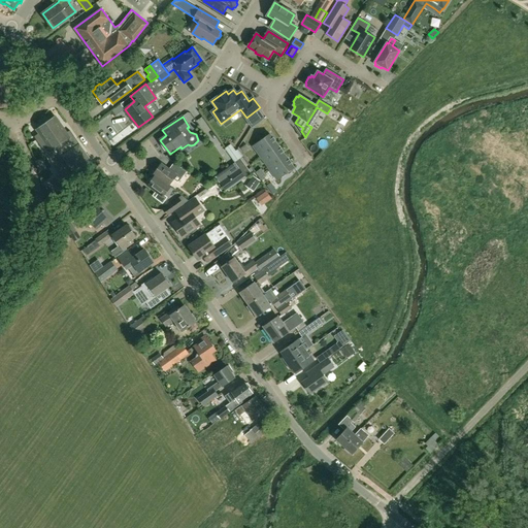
[(55,118),(36,130),(39,134),(37,135),(36,137),(38,139),(36,140),(51,161),(60,173),(46,184),(55,195),(75,180),(72,176),(92,163),(70,131),(66,133),(55,118)]
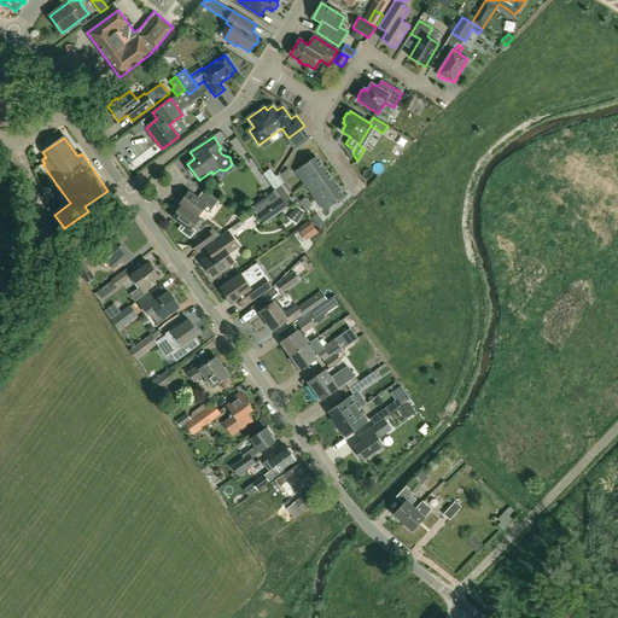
[(305,185),(325,170),(316,157),(296,172),(305,185)]
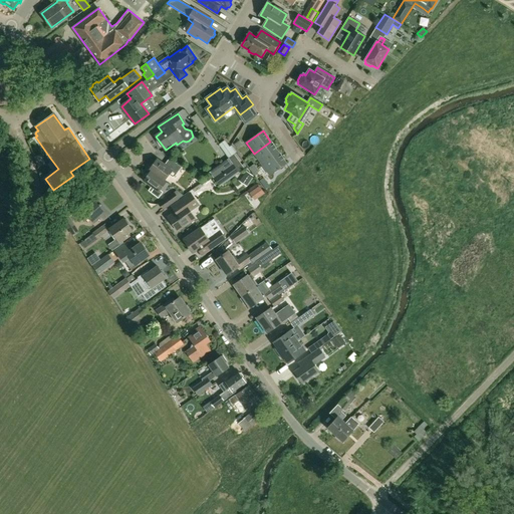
[(225,141),(219,145),(228,159),(229,158),(239,173),(244,169),(234,155),(236,153),(231,146),(229,147),(225,141)]
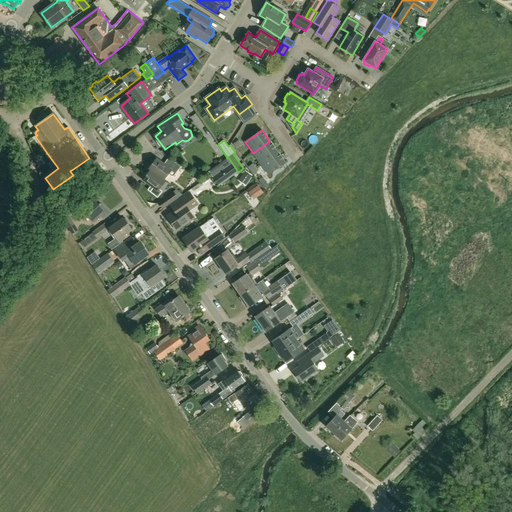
[(277,152),(269,141),(253,153),(261,164),(277,152)]
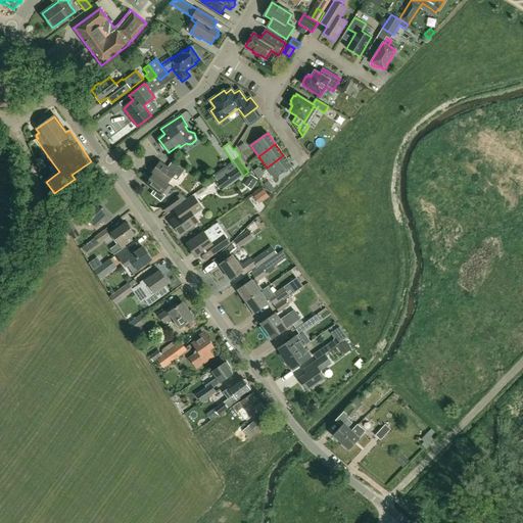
[(283,155),(267,168),(275,178),(291,167),(283,155)]
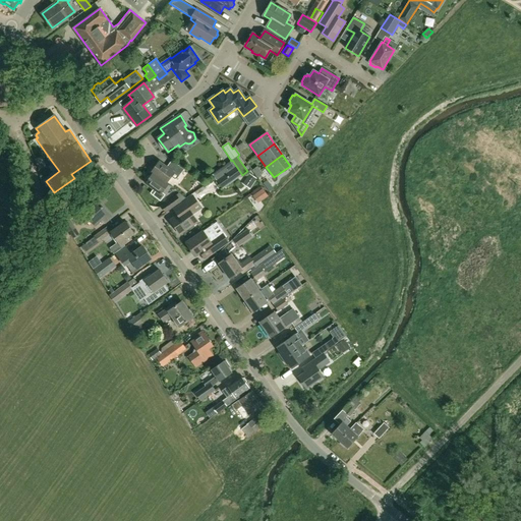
[(40,168),(46,166),(42,156),(36,158),(40,168)]
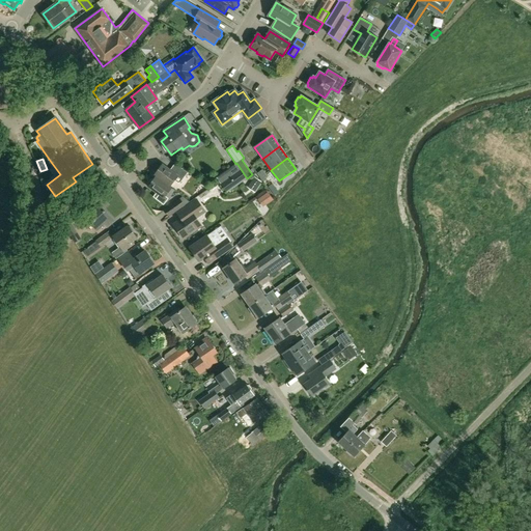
[(235,164),(226,170),(236,186),(247,178),(236,163),(235,164)]
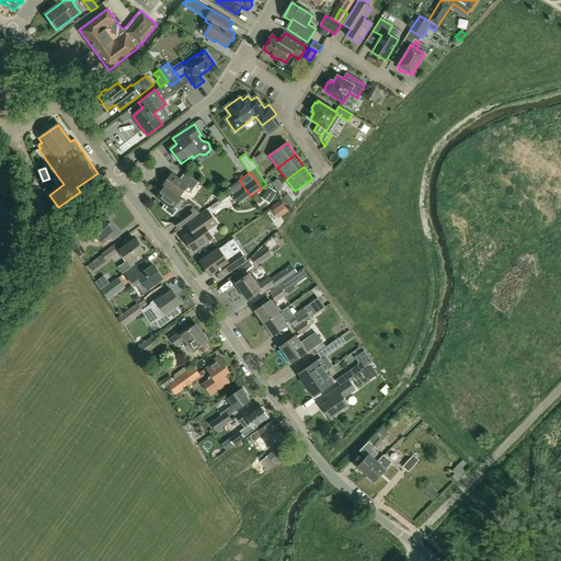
[(171,173),(163,185),(164,186),(180,196),(184,191),(187,193),(191,193),(198,182),(187,175),(182,182),(171,173)]
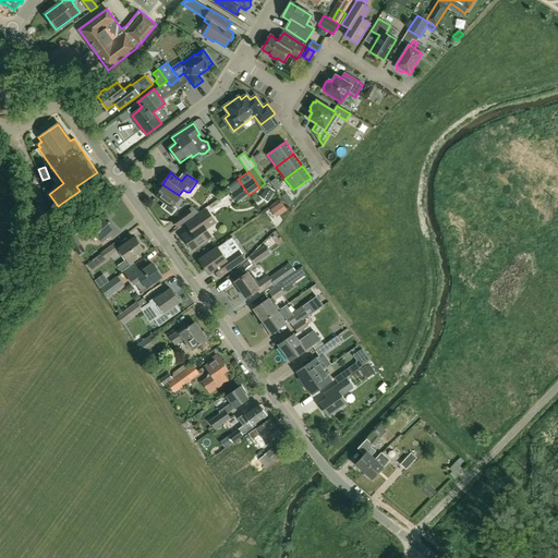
[(239,203),(249,195),(238,179),(228,186),(239,203)]
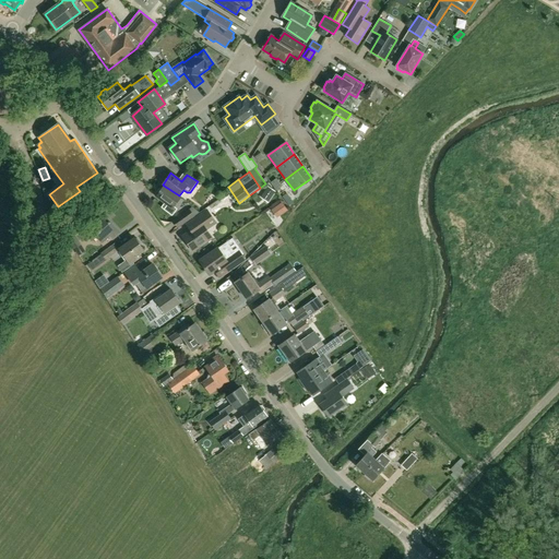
[(173,215),(177,209),(174,206),(180,197),(179,195),(164,186),(162,189),(159,189),(156,193),(157,195),(156,197),(164,202),(161,207),(173,215)]
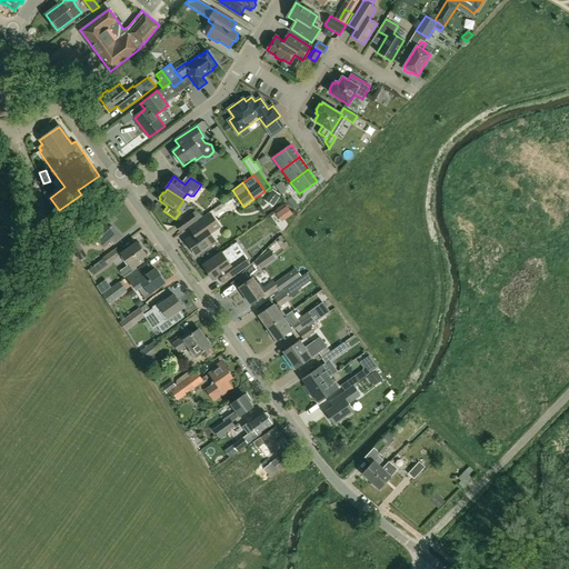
[(292,215),(287,207),(276,215),(281,222),(292,215)]
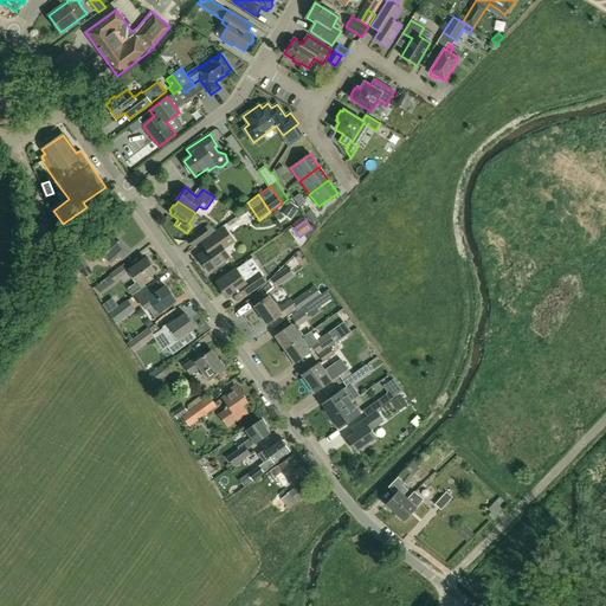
[(210,225),(205,227),(187,240),(192,247),(211,234),(217,231),(210,225)]
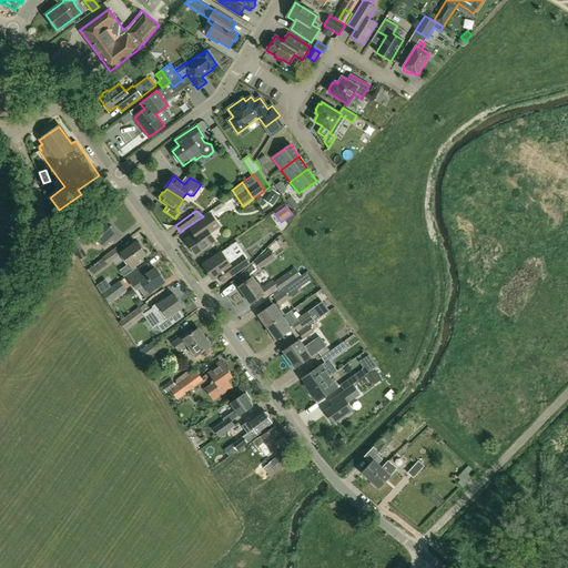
[(189,229),(193,235),(185,241),(196,255),(215,242),(208,232),(217,224),(210,213),(189,229)]
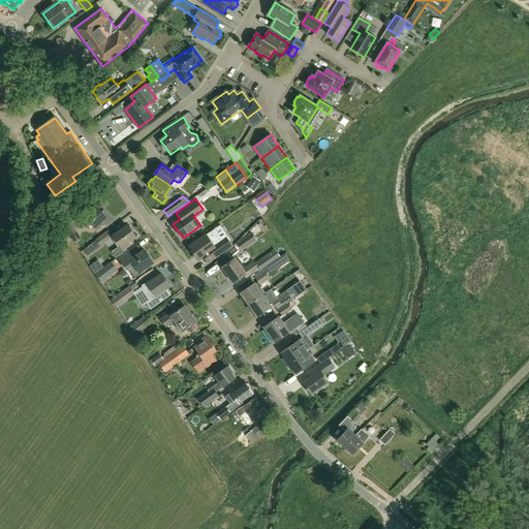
[(114,220),(99,205),(89,215),(85,211),(75,220),(83,228),(90,222),(96,229),(103,222),(107,226),(114,220)]
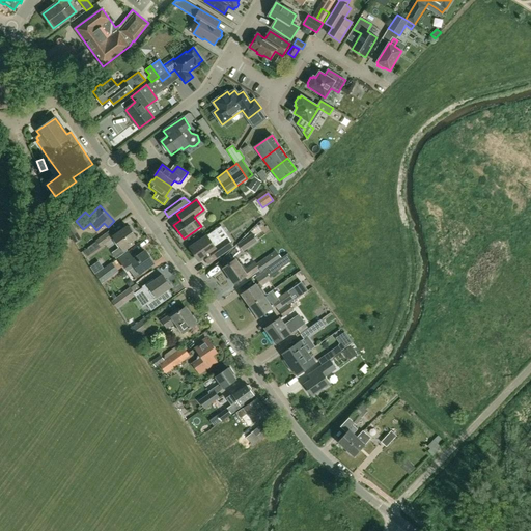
[(66,228),(73,239),(76,243),(81,239),(79,234),(71,224),(66,228)]
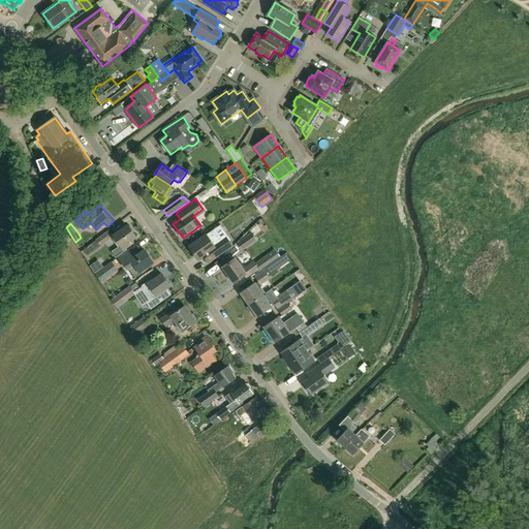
[(114,235),(119,244),(120,245),(111,252),(116,258),(127,250),(126,248),(133,243),(131,240),(135,237),(132,232),(133,230),(130,225),(128,225),(127,225),(114,235)]
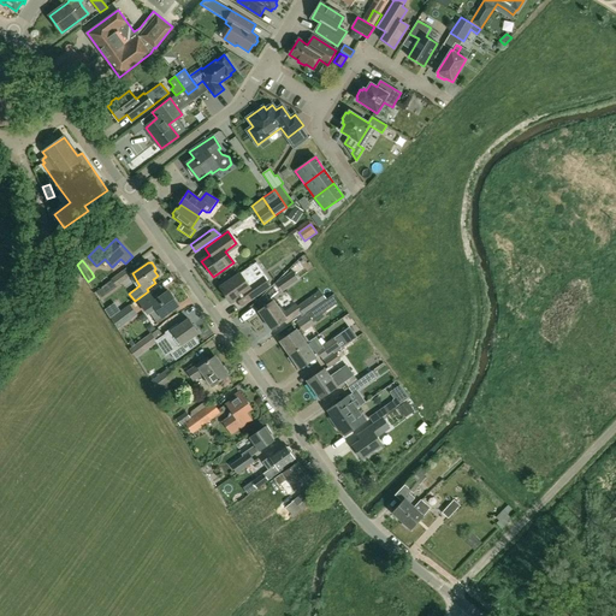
[(290,270),(291,272),(286,276),(294,284),(300,280),(295,274),(300,271),(296,265),(290,270)]
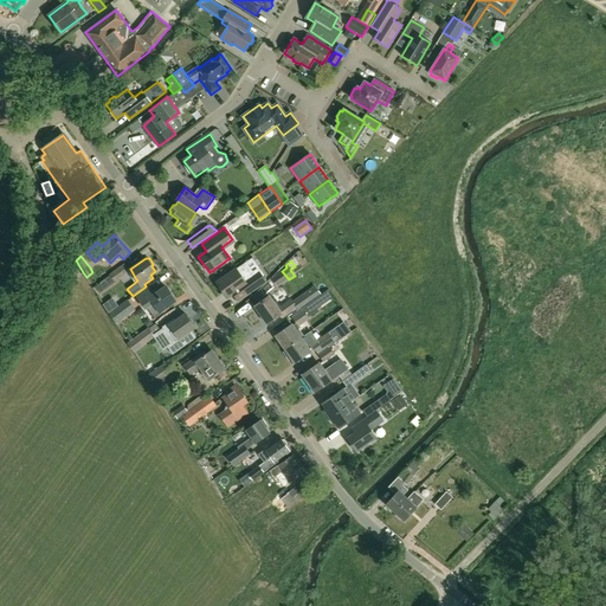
[(96,287),(101,292),(104,290),(129,271),(123,264),(96,287)]
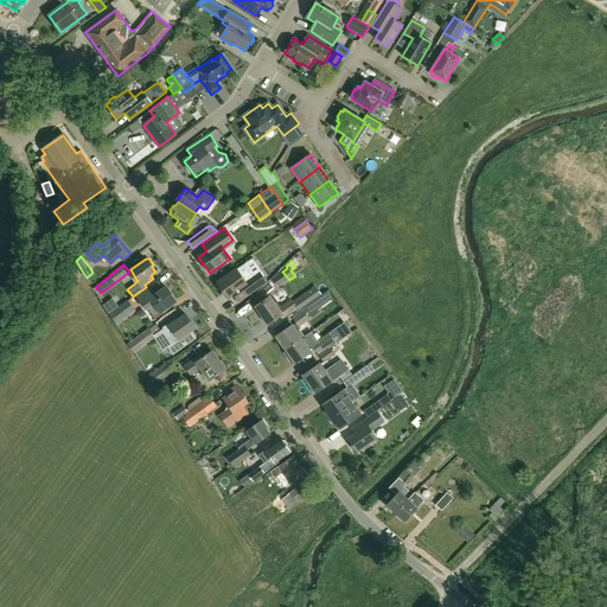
[(237,301),(250,292),(266,281),(260,272),(246,281),(236,269),(217,282),(228,298),(232,295),(237,301)]
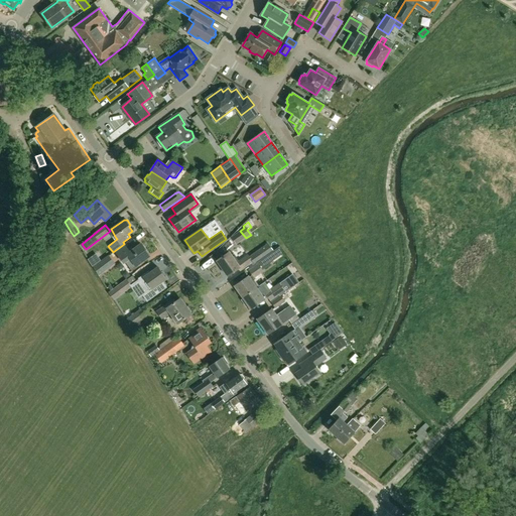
[(246,238),(240,231),(231,237),(236,245),(246,238)]
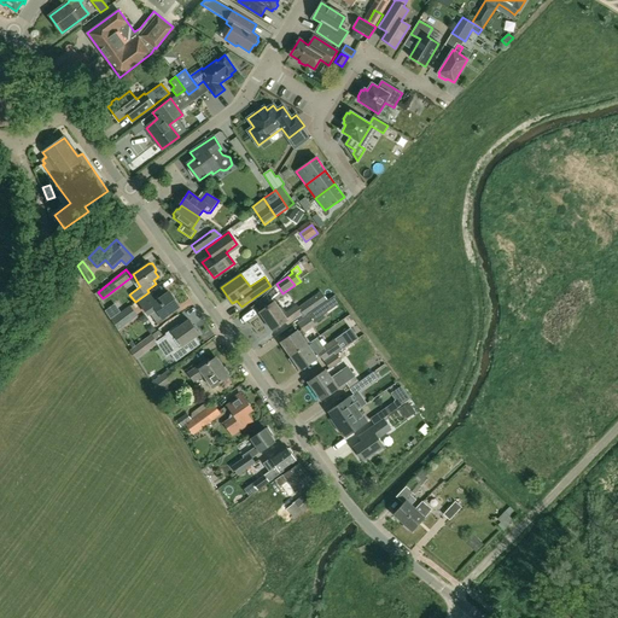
[(164,316),(179,305),(169,292),(159,298),(157,296),(143,307),(149,314),(155,310),(156,312),(151,315),(157,324),(165,318),(164,316)]
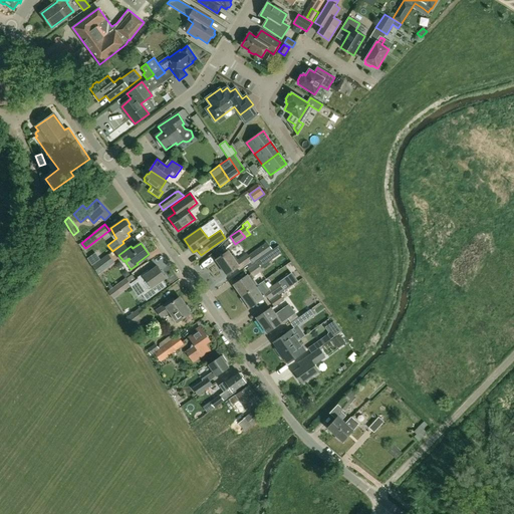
[(250,261),(252,263),(267,253),(262,245),(247,256),(250,261)]
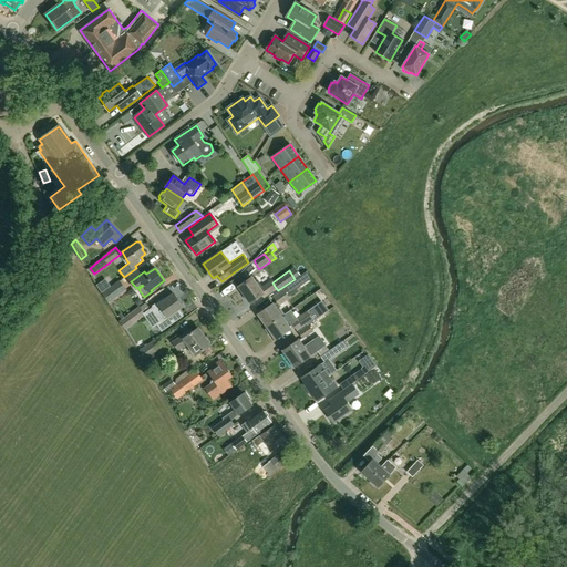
[(263,297),(264,297),(276,288),(272,282),(271,280),(261,287),(257,281),(255,282),(250,277),(237,287),(249,303),(261,295),(263,297)]
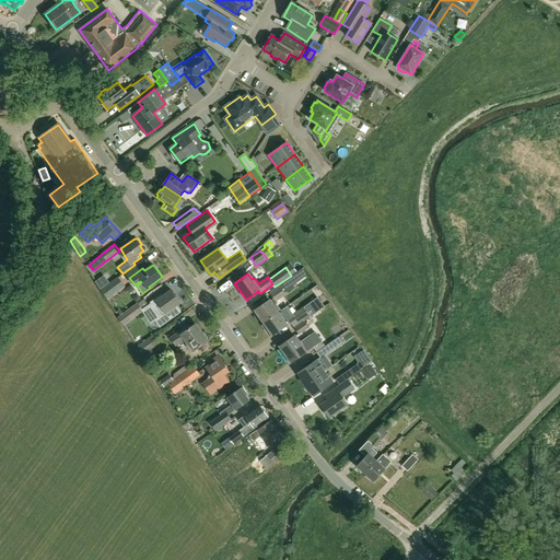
[(298,281),(293,276),(288,279),(292,286),(298,281)]
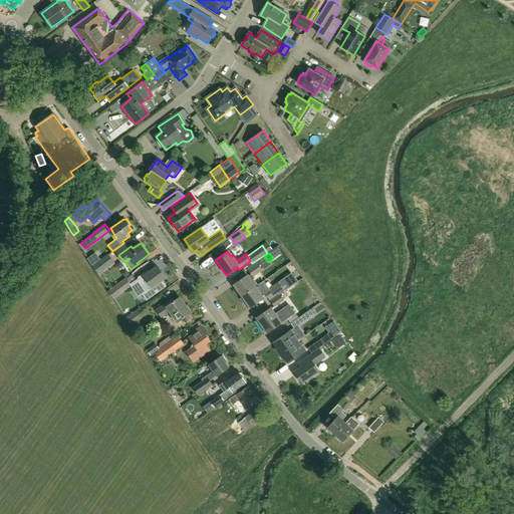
[(97,274),(102,271),(102,272),(114,263),(107,254),(95,263),(96,264),(92,267),(97,274)]
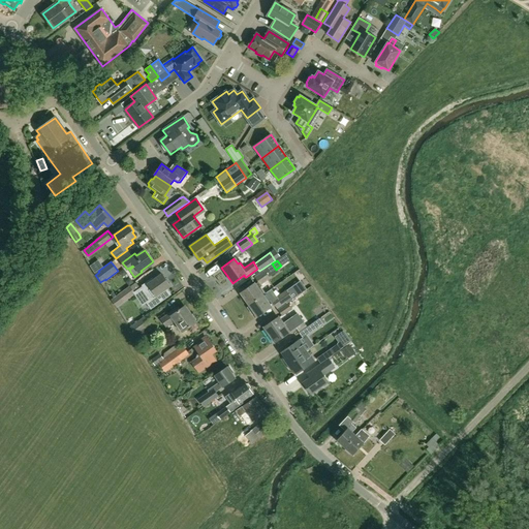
[(99,270),(94,263),(90,266),(90,267),(94,273),(99,270)]
